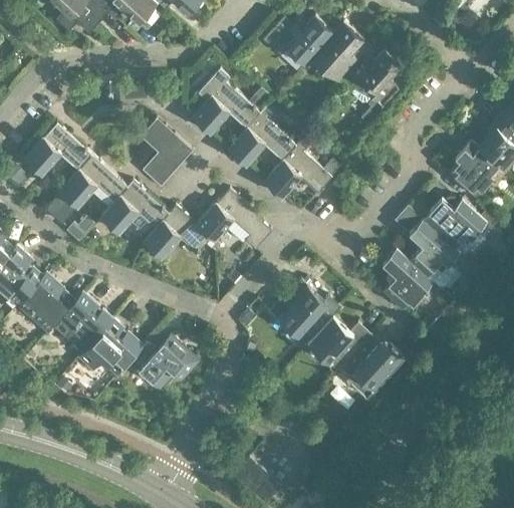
[(109,14),(92,0),(50,0),(55,4),(57,2),(66,11),(56,21),(69,33),(77,25),(90,36),(109,14)]
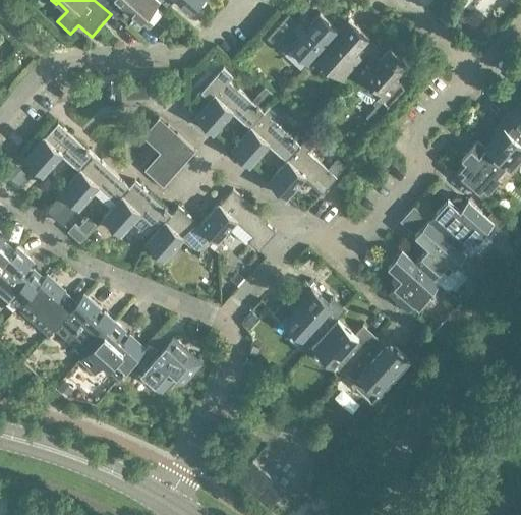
[(94,0),(111,14),(119,5),(141,25),(161,5),(155,0),(94,0)]
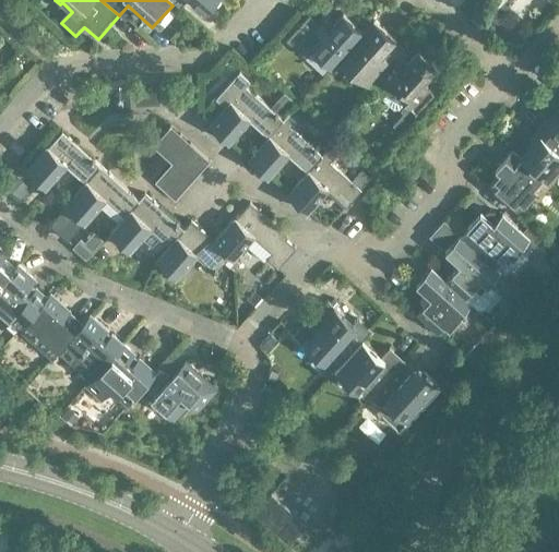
[(166,0),(173,6),(175,8),(181,0),(186,0),(205,18),(221,0),(166,0)]
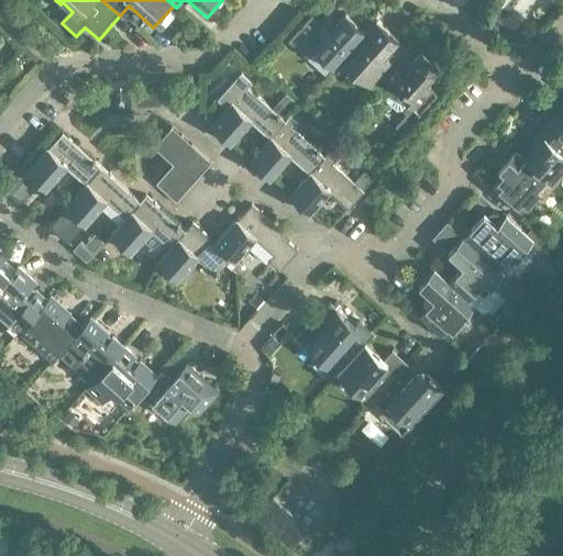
[(321,24),(312,17),(287,46),(306,64),(315,54),(334,73),(345,60),(366,36),(345,18),(338,26),(328,18),(321,24)]
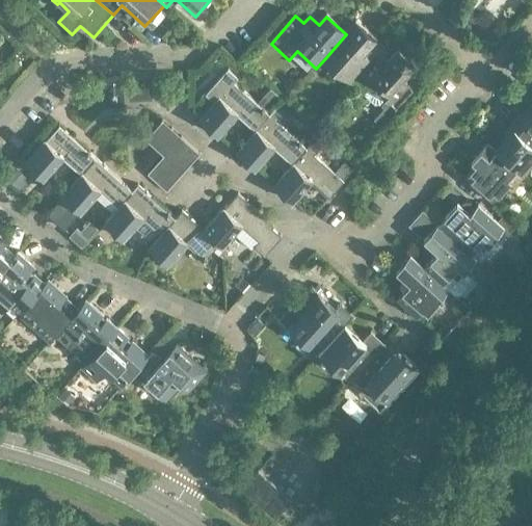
[(356,24),(346,34),(326,57),(335,64),(330,70),(351,88),(361,78),(383,52),(375,45),(377,43),(356,24)]
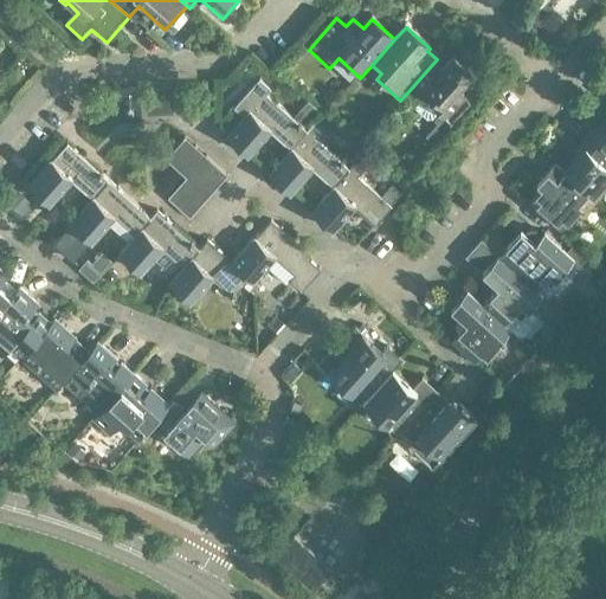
[(440,57),(437,59),(411,89),(419,96),(413,103),(413,109),(429,122),(433,122),(440,115),(452,127),(471,105),(459,95),(474,78),(452,59),(449,64),(440,57)]
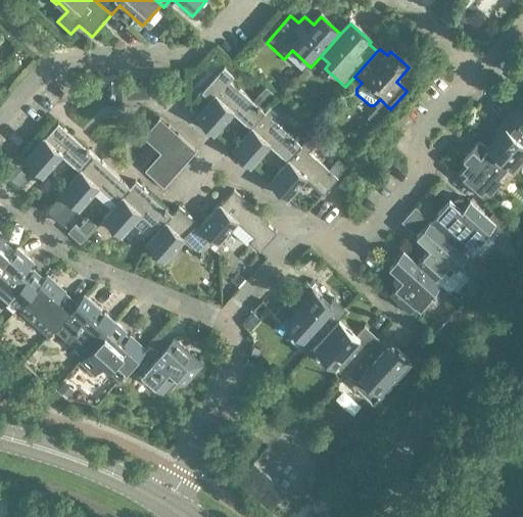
[(215,100),(196,121),(215,137),(233,116),(251,133),(265,116),(230,86),(234,81),(224,73),(205,92),(215,100)]
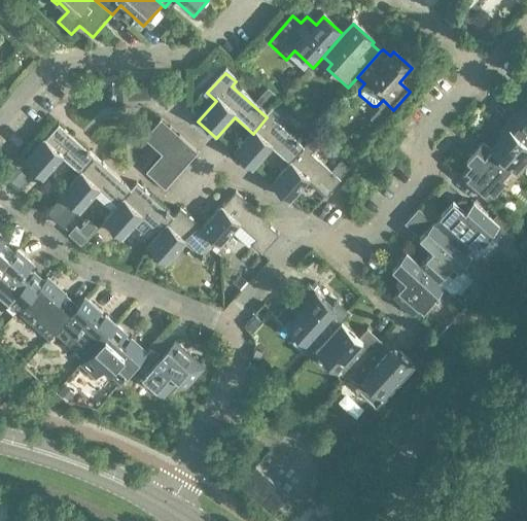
[(526,105),(515,119),(526,130),(526,105)]
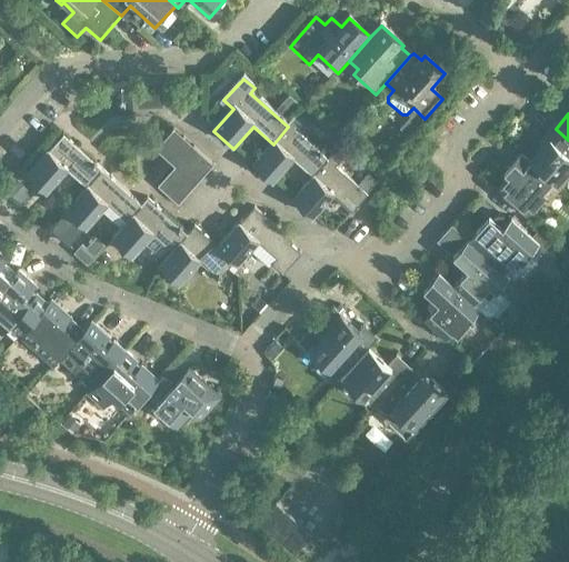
[(293,121),(288,127),(273,144),(252,167),(272,184),(293,162),(312,180),(328,162),(296,134),(301,129),(293,121)]
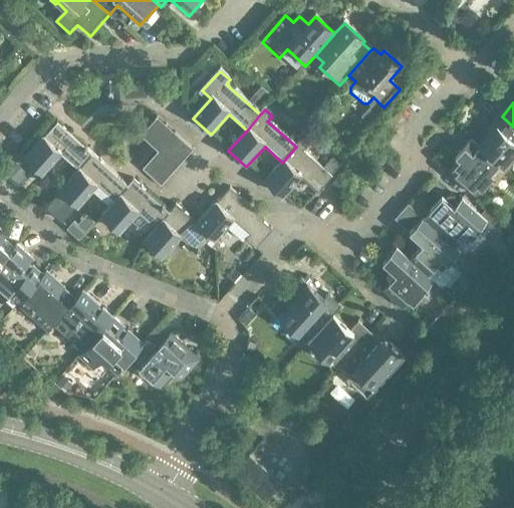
[(513,127),(502,116),(493,127),(497,130),(479,149),(506,174),(513,165),(513,127)]
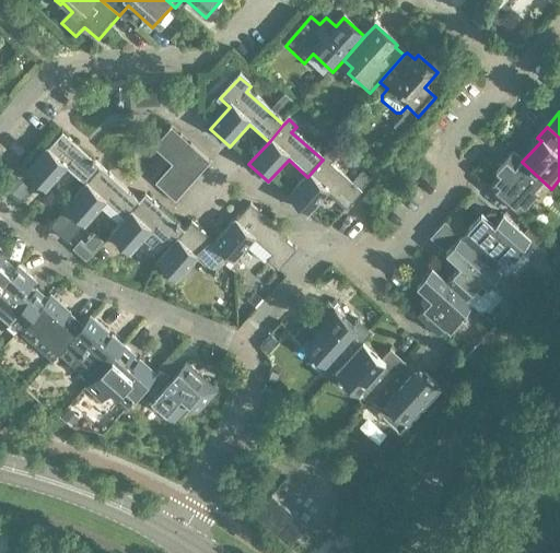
[(171,131),(153,152),(163,161),(182,141),(171,131)]
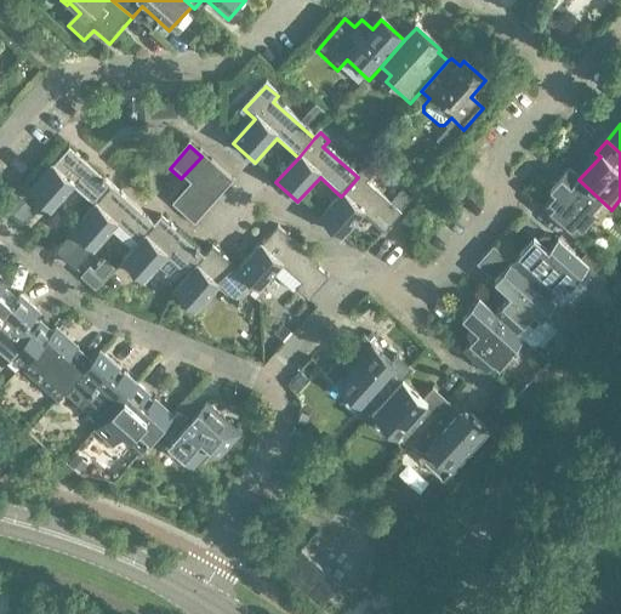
[(74,188),(96,208),(113,189),(107,183),(103,180),(103,181),(70,151),(55,169),(53,168),(30,193),(52,212),(74,188)]
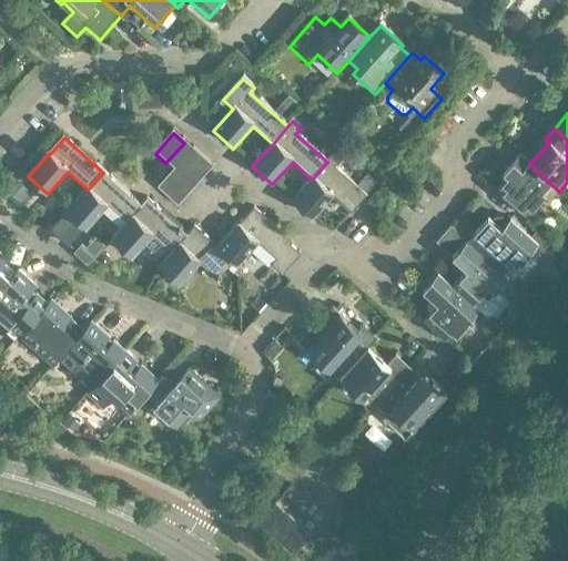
[(165,163),(174,171),(175,170),(176,171),(185,161),(193,151),(184,143),(165,163)]
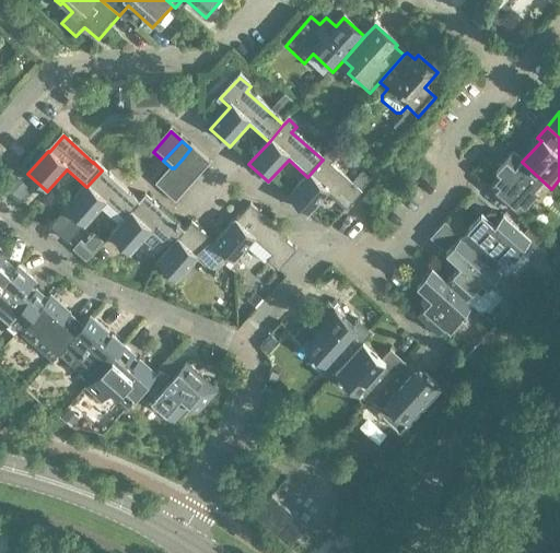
[(190,149),(183,159),(201,176),(210,166),(190,149)]
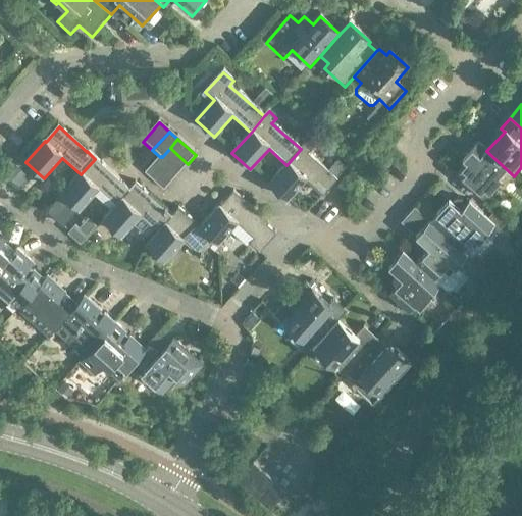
[(305,144),(301,149),(286,165),(268,186),(286,202),(305,182),(323,198),(337,183),(308,156),(313,151),(305,144)]
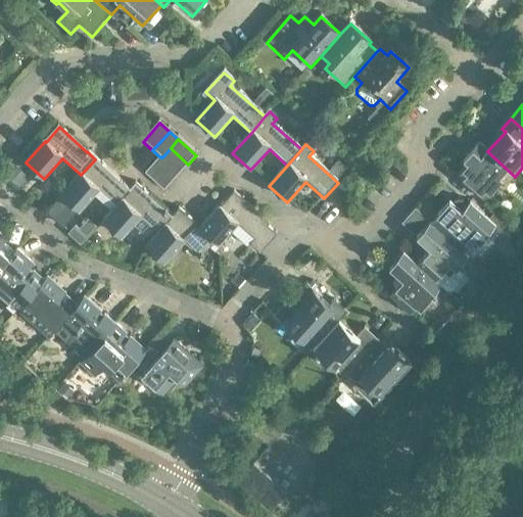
[(171,148),(162,157),(180,174),(188,165),(171,148)]
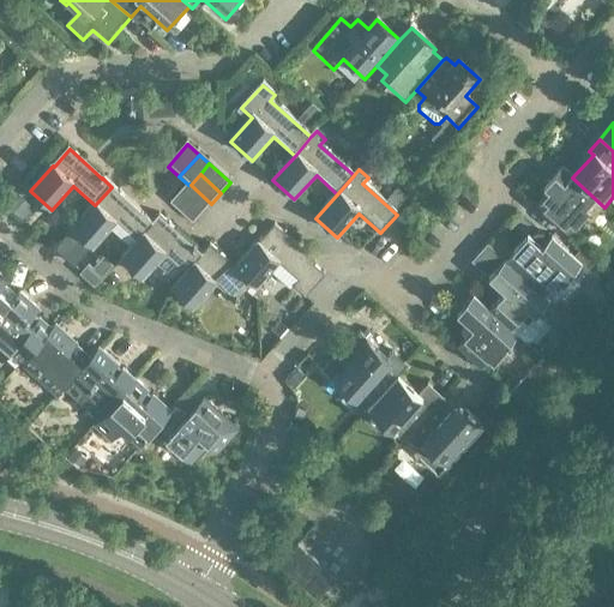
[(605,208),(572,178),(555,198),(551,193),(536,210),(567,239),(589,216),(594,220),(605,208)]
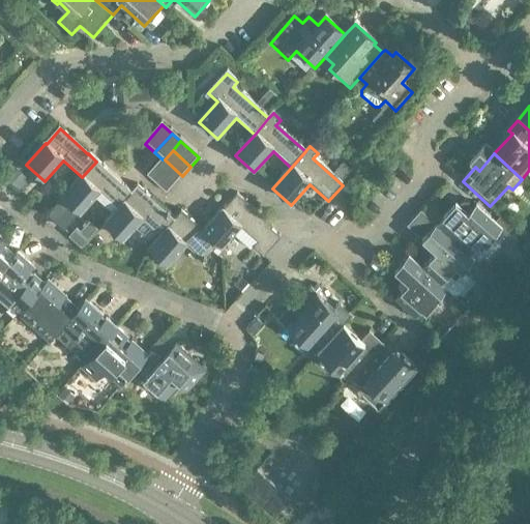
[(163,159),(155,168),(175,185),(182,176),(165,159),(164,158),(163,159)]
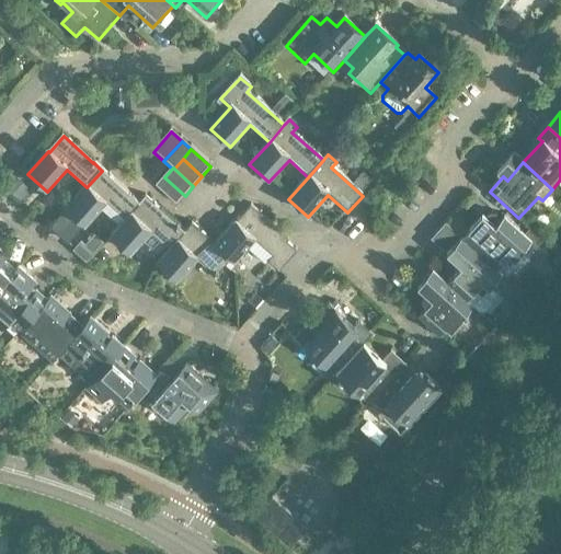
[(102,171),(87,187),(67,209),(70,212),(64,221),(71,229),(79,220),(87,227),(106,205),(126,222),(126,223),(140,205),(136,202),(136,200),(133,197),(133,198),(102,171)]
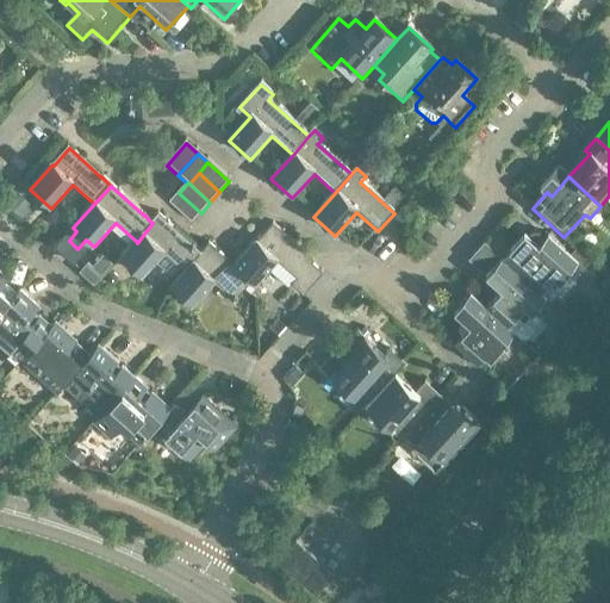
[(179,193),(169,205),(191,224),(201,213),(179,193)]
